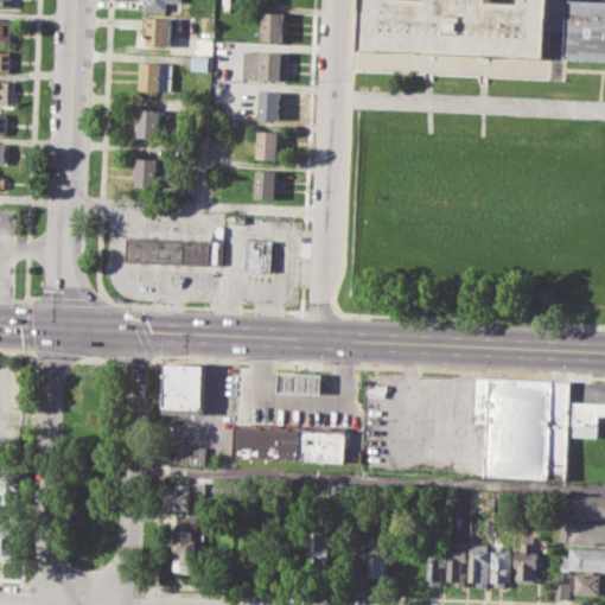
[(0,0),(12,0),(12,10),(0,8),(0,0)]
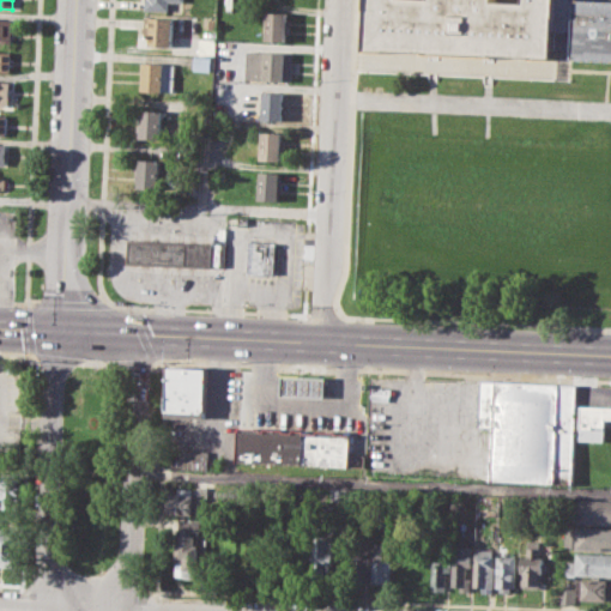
[(143,0),(180,0),(180,4),(165,4),(165,14),(143,13),(143,0)]
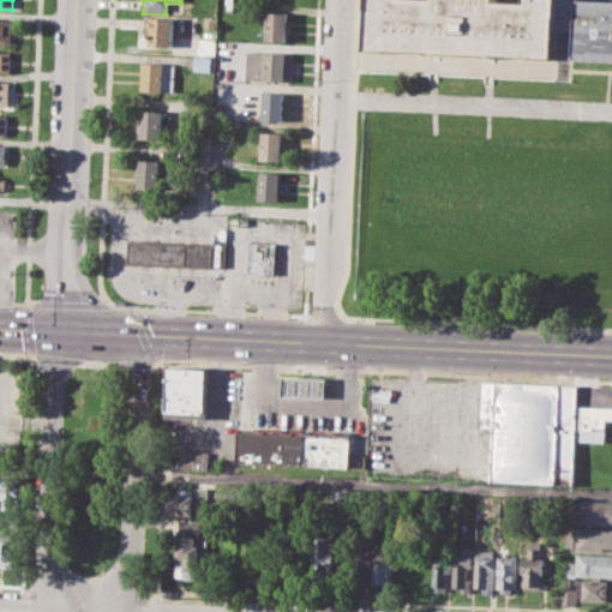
[(369,0),(367,57),(611,65),(611,5),(563,4),(563,0),(369,0)]
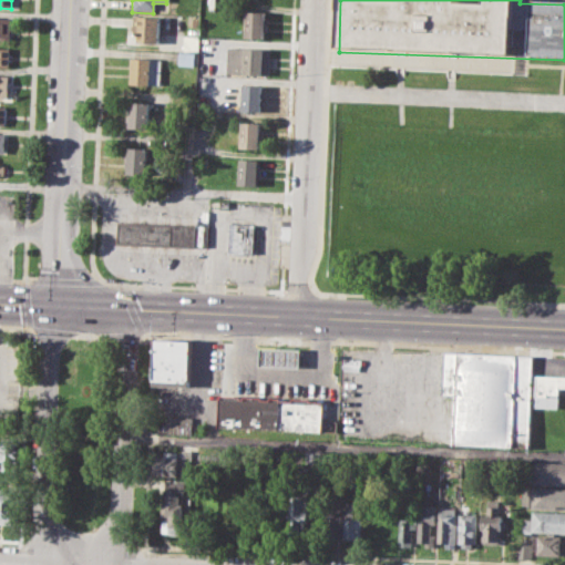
[(244,12),(265,13),(264,39),(243,39),(244,12)]
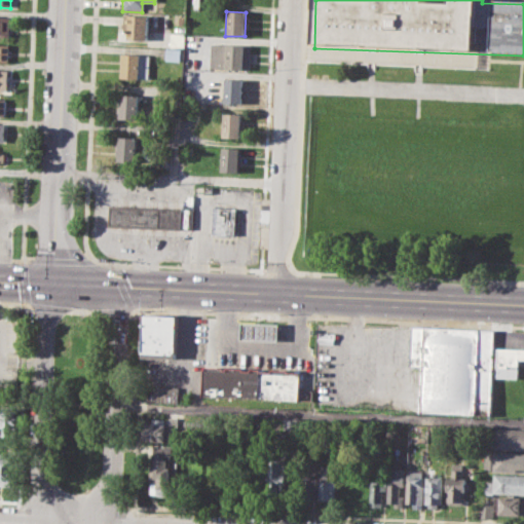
[(0,16),(9,17),(9,36),(0,35),(0,16)]
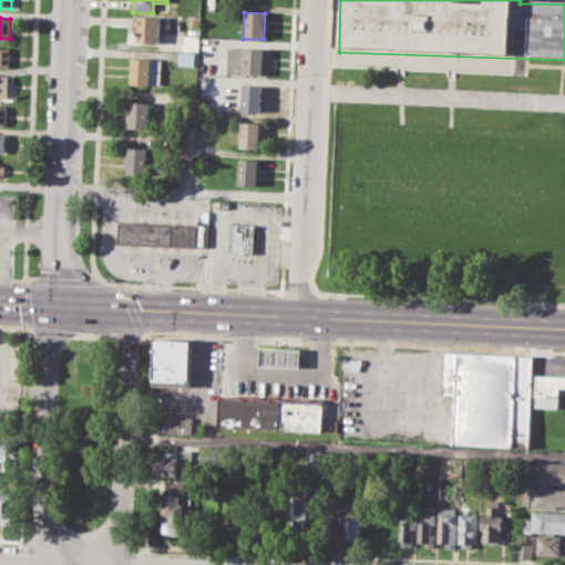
[(132,18),(158,19),(157,45),(135,44),(136,32),(132,32),(132,18)]
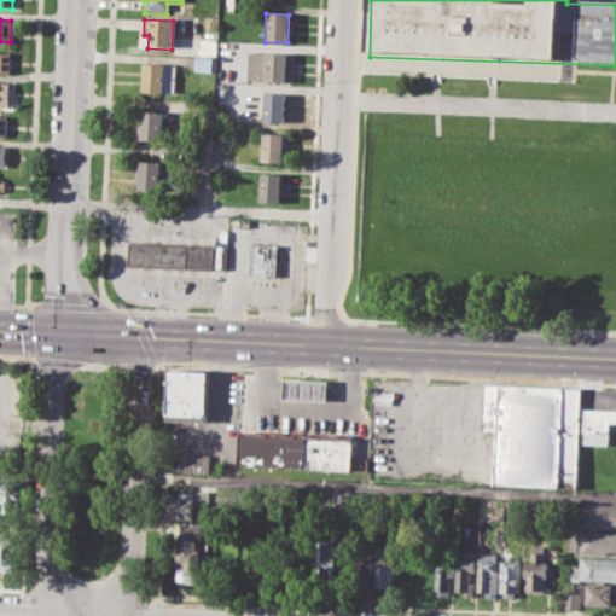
[(197,41),(214,41),(214,57),(197,57),(197,41)]
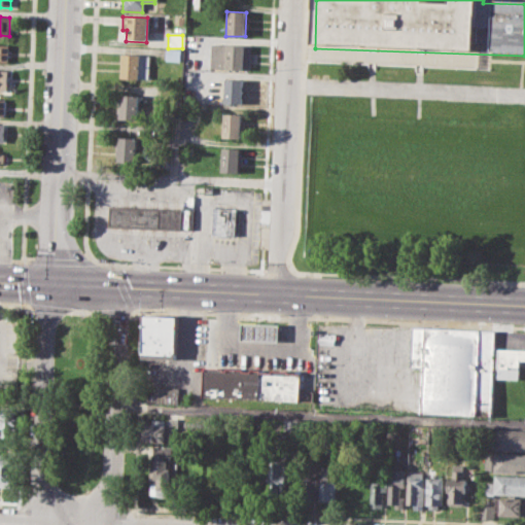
[(0,45),(9,46),(8,65),(0,64),(0,45)]
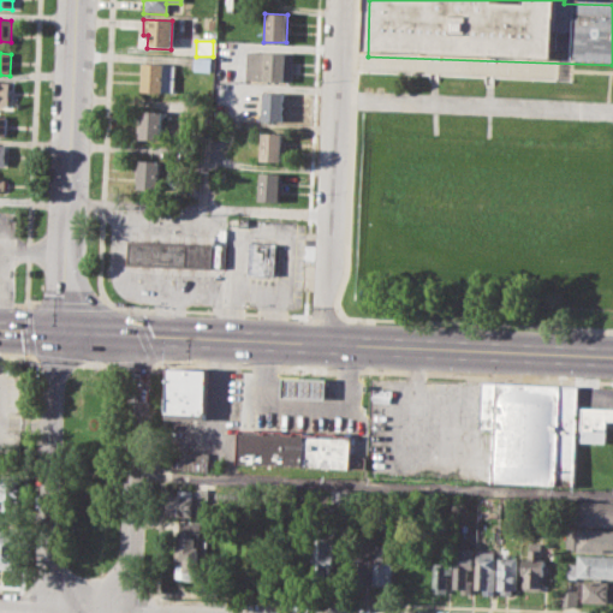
[(245,54),(290,55),(289,84),(244,83),(245,54)]
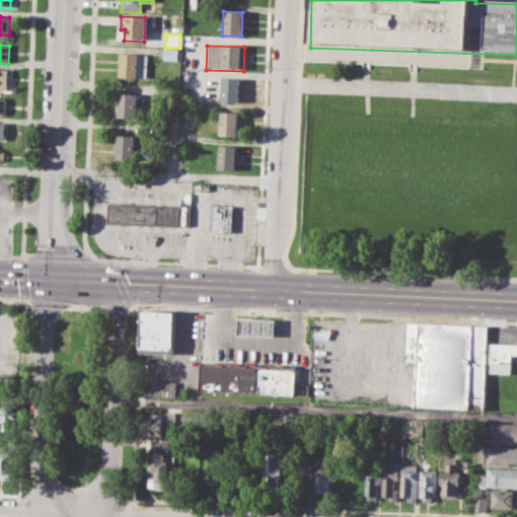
[(162,50),(176,51),(175,63),(161,62),(162,50)]
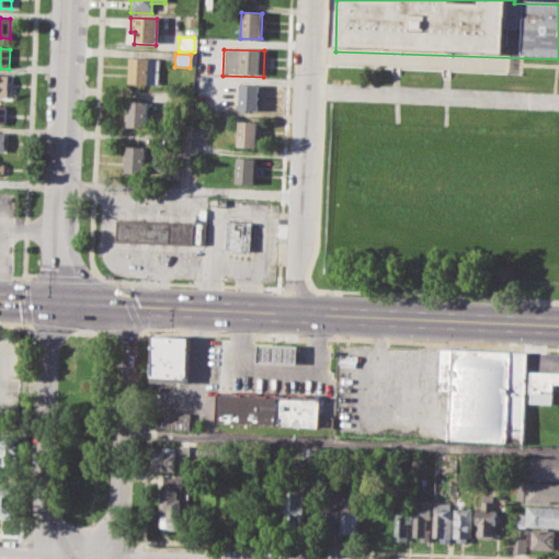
[(128,60),(158,61),(157,78),(147,78),(147,87),(127,86),(128,60)]
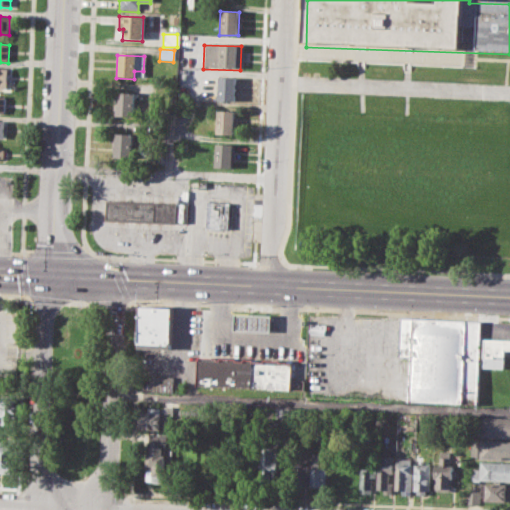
[(217,77),(235,78),(234,102),(216,101),(217,77)]
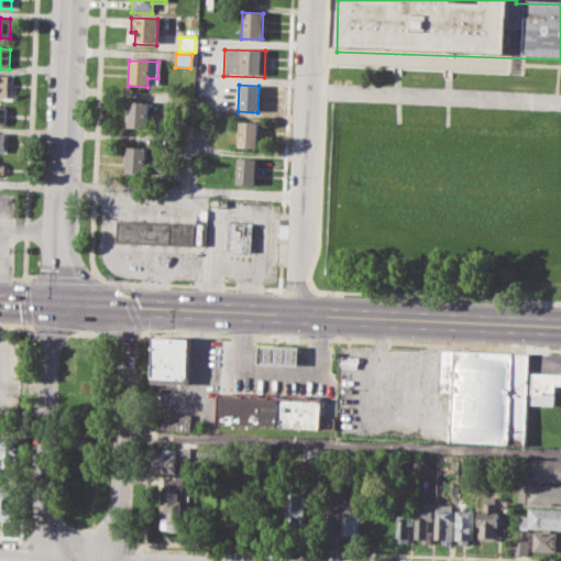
[(127,102),(147,103),(145,130),(125,130),(127,102)]
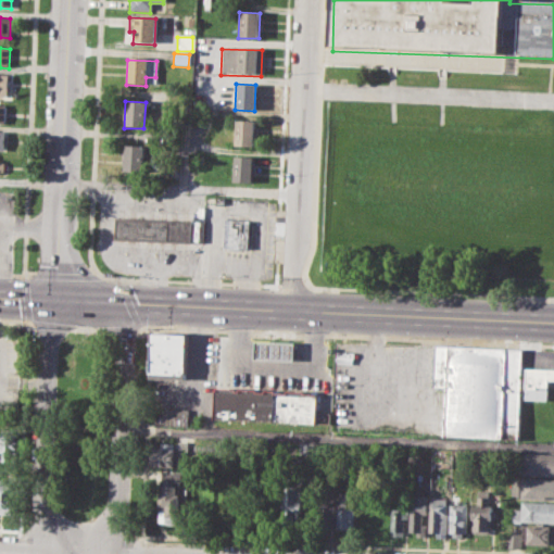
[(234,121),(253,121),(253,148),(233,147),(234,121)]
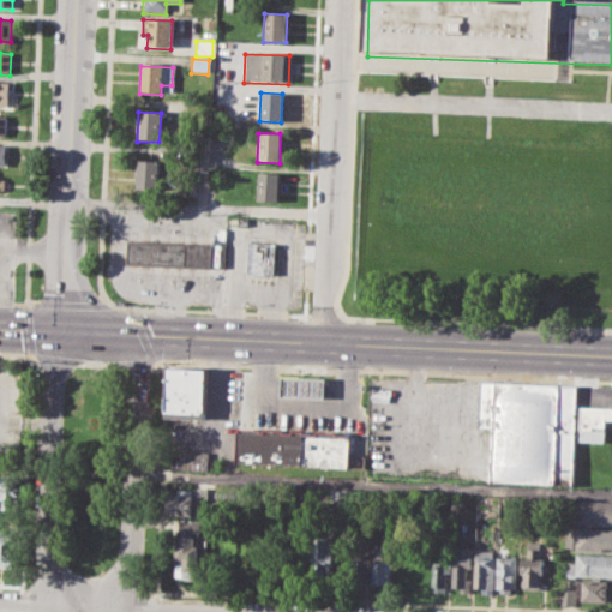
[(137,162),(159,162),(157,191),(137,191),(137,162)]
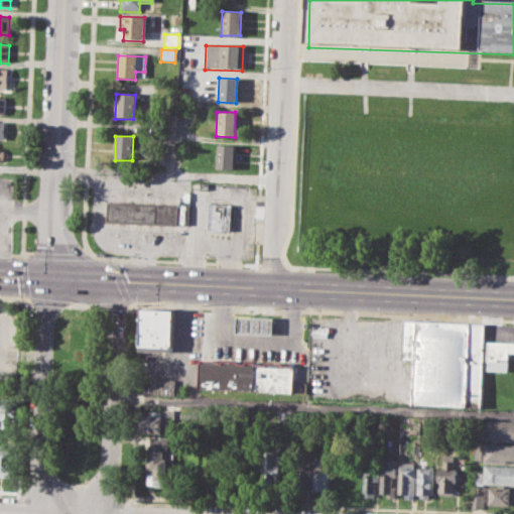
[(216,145),(235,146),(234,170),(215,169),(216,145)]
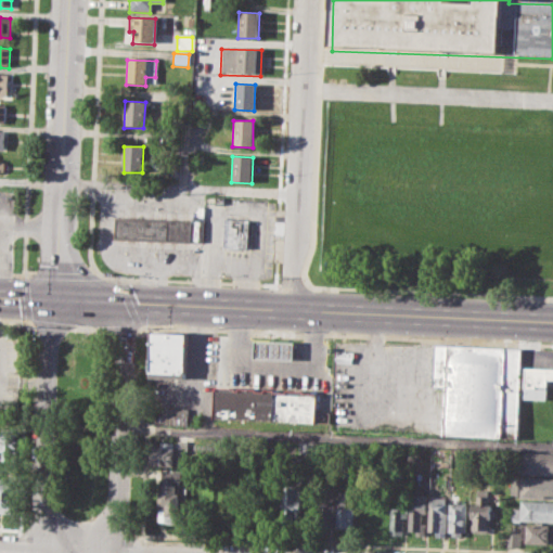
[(114,219),(191,222),(190,243),(113,239),(114,219)]
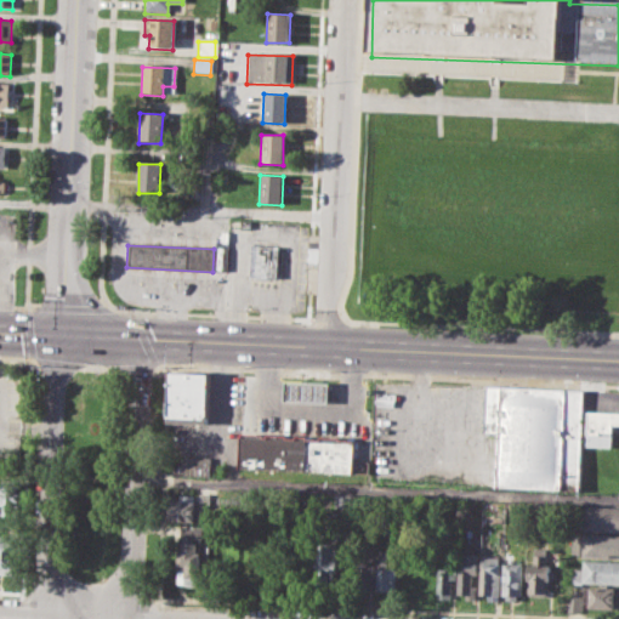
[(250,245),(278,246),(277,279),(249,278),(250,245)]
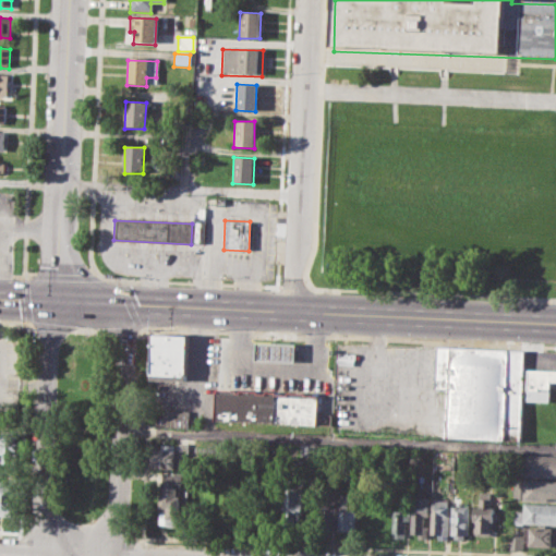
[(188,336),(152,335),(149,381),(185,382),(188,336)]
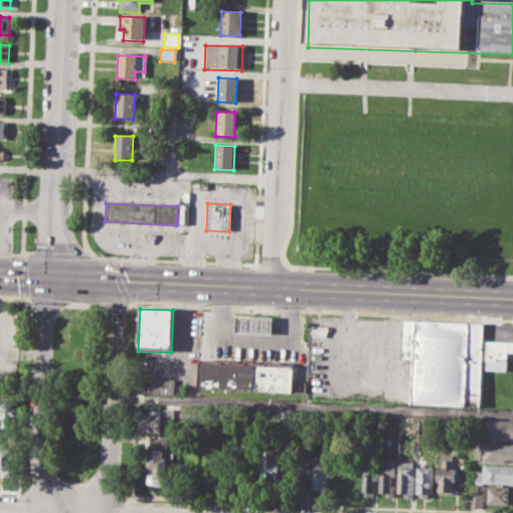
[(235,317),(272,318),(272,335),(235,333),(235,317)]
